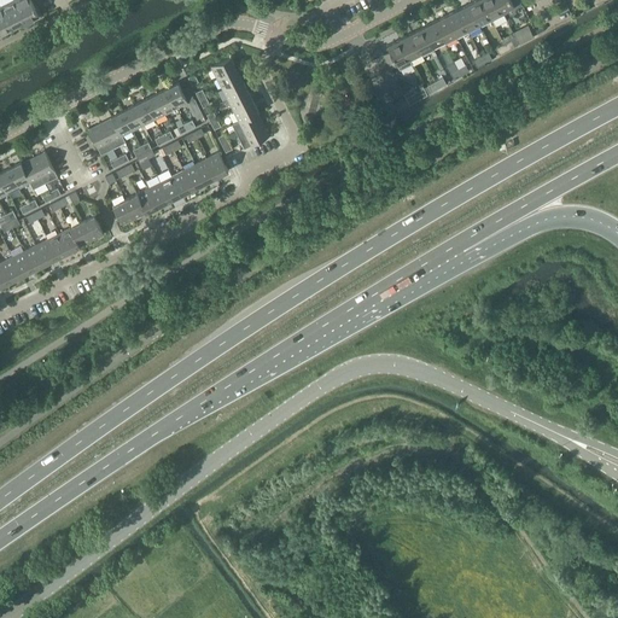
[(11,0),(1,6),(12,28),(25,21),(13,0),(11,0)]
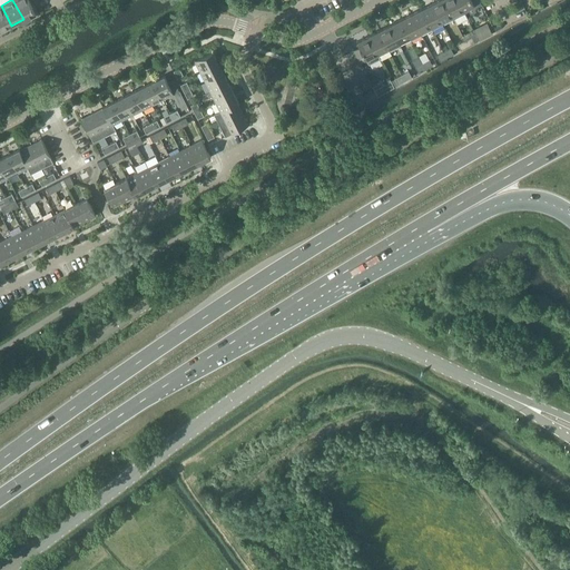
[(12,0),(23,19),(31,16),(32,17),(38,13),(35,6),(32,7),(29,0),(12,0)]
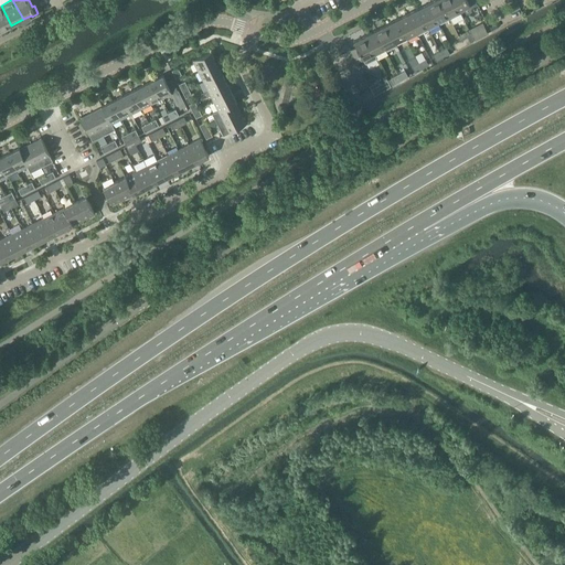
[(450,18),(440,0),(434,0),(429,3),(439,23),(450,18)]
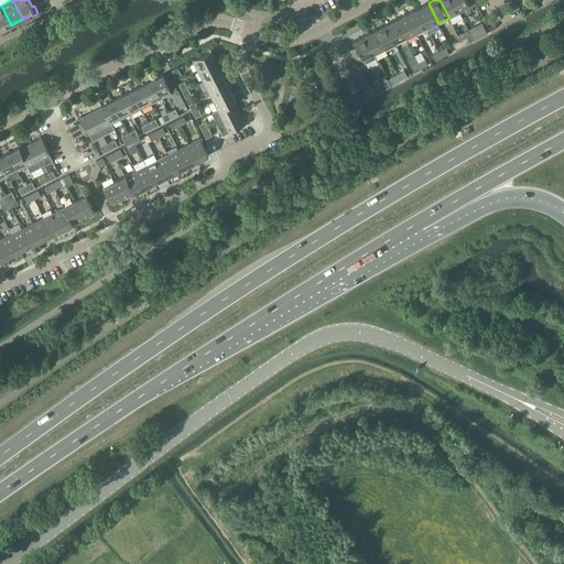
[(458,10),(453,0),(440,0),(449,18),(454,26),(465,21),(461,12),(458,10)]
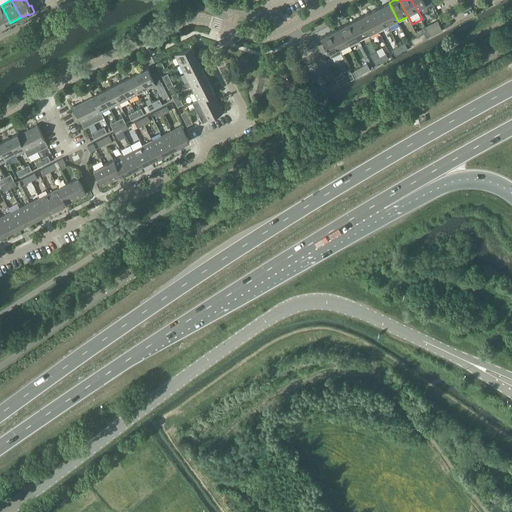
[(411,0),(416,9),(432,1),(431,0),(411,0)]
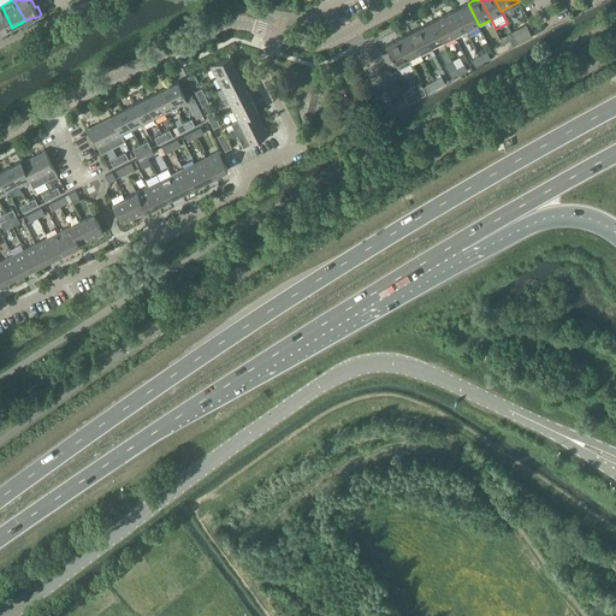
[(468,4),(456,10),(468,31),(479,25),(468,4)]
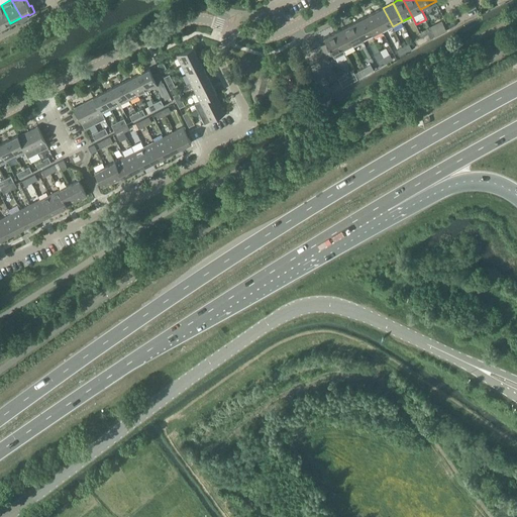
[(0,27),(10,23),(1,5),(0,4),(0,27)]
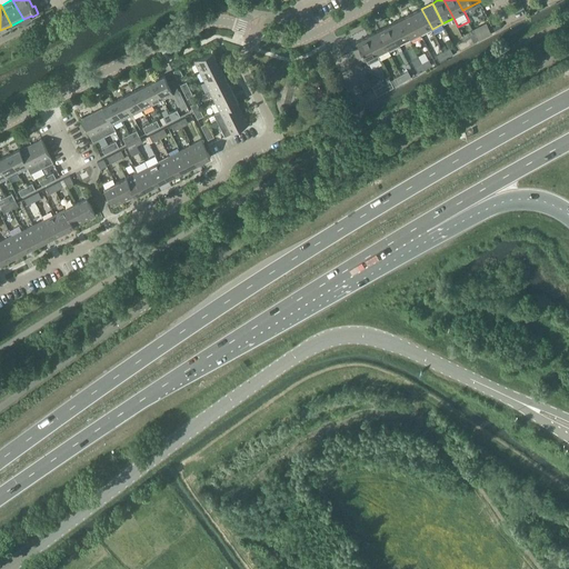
[(432,29),(421,9),(410,13),(421,35),(432,29)]
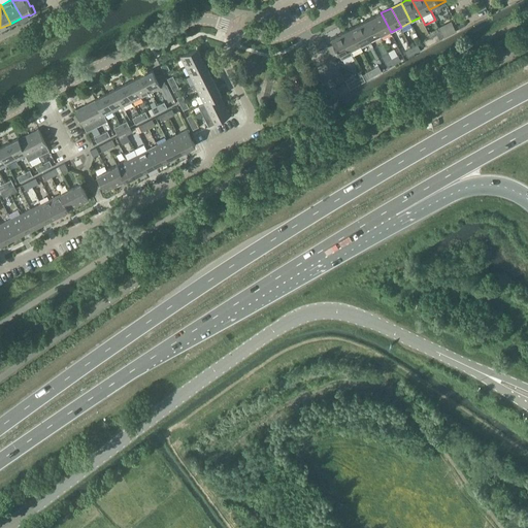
[(391,32),(381,12),(371,18),(382,37),(391,32)]
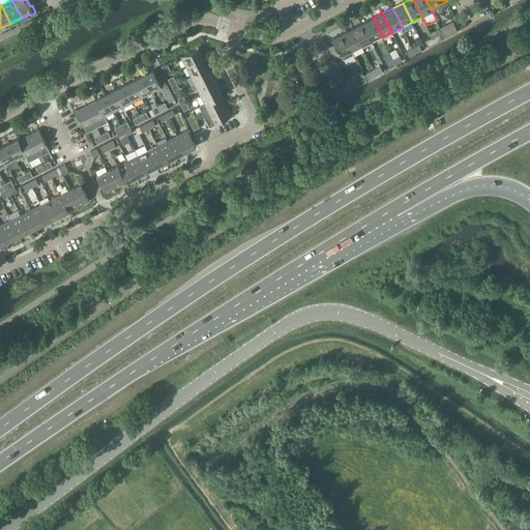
[(362,23),(373,42),(382,37),(383,37),(373,18),(362,23)]
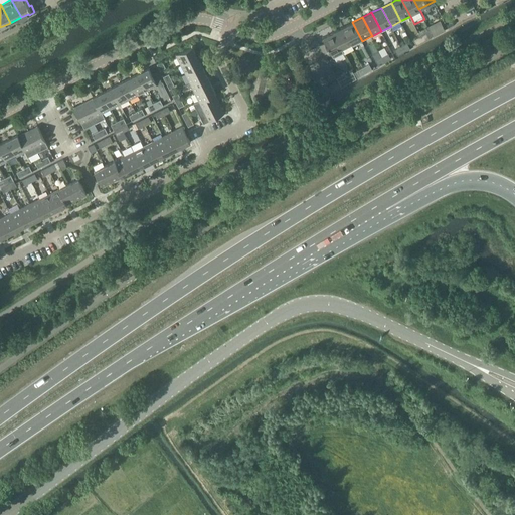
[(428,27),(434,36),(444,30),(440,21),(428,27)]
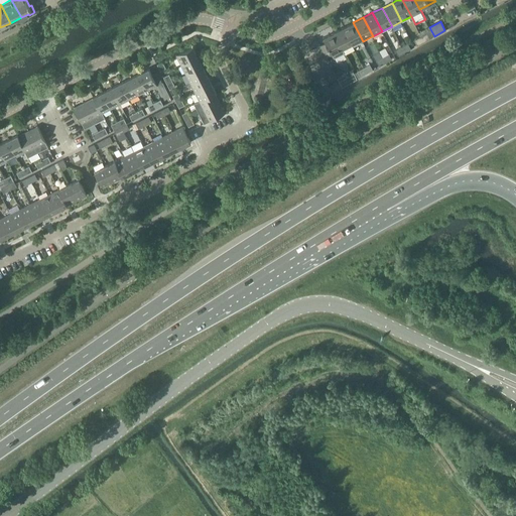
[(343,27),(352,43),(353,46),(363,41),(353,22),(343,27)]
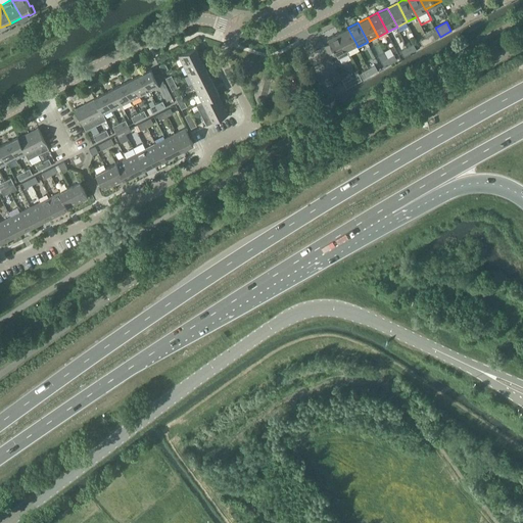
[(357,44),(347,28),(338,33),(346,49),(357,44)]
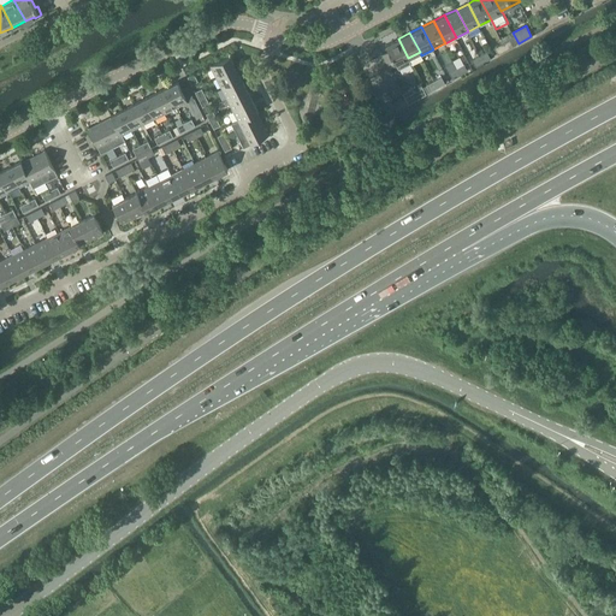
[(410,63),(408,58),(398,39),(386,45),(389,49),(383,53),(389,67),(396,64),(398,69),(410,63)]
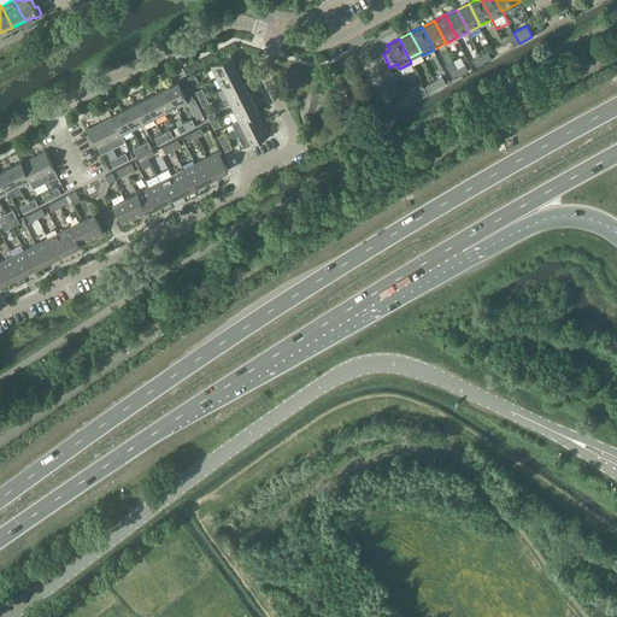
[(504,43),(507,50),(515,46),(511,39),(504,43)]
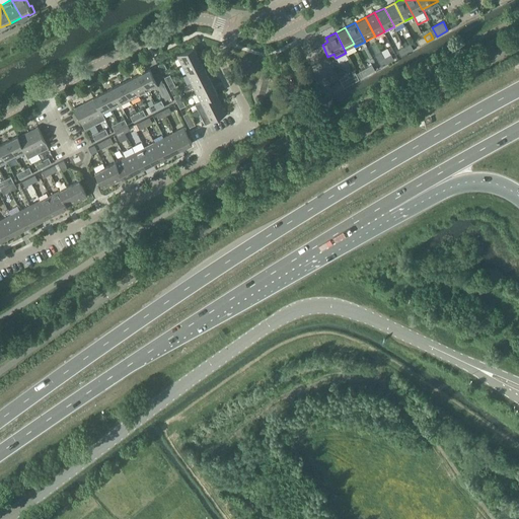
[(427,42),(424,36),(417,40),(420,45),(427,42)]
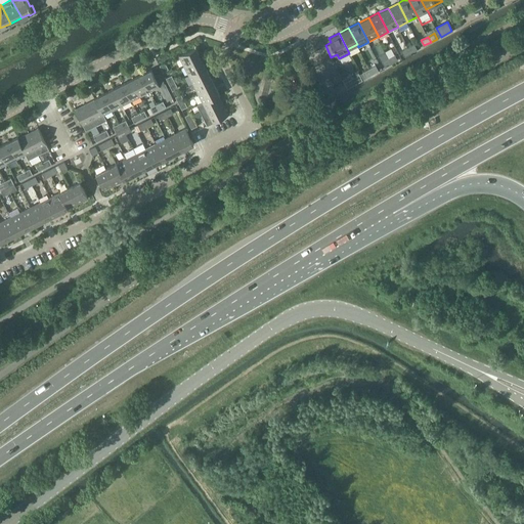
[(408,47),(411,52),(418,49),(415,44),(408,47)]
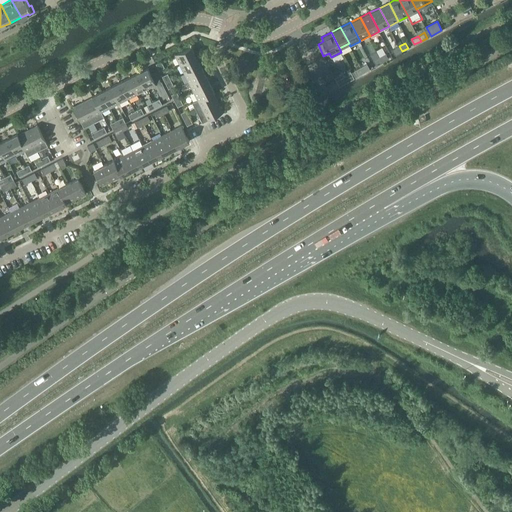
[(179,63),(196,55),(191,46),(175,54),(179,63)]
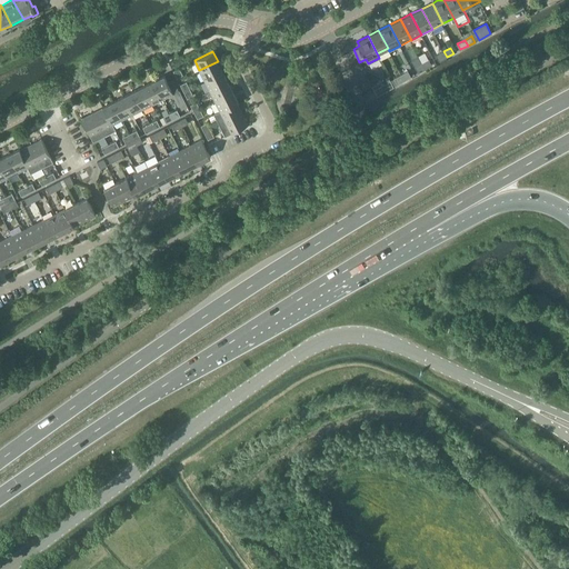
[(447,57),(443,51),(436,55),(439,61),(447,57)]
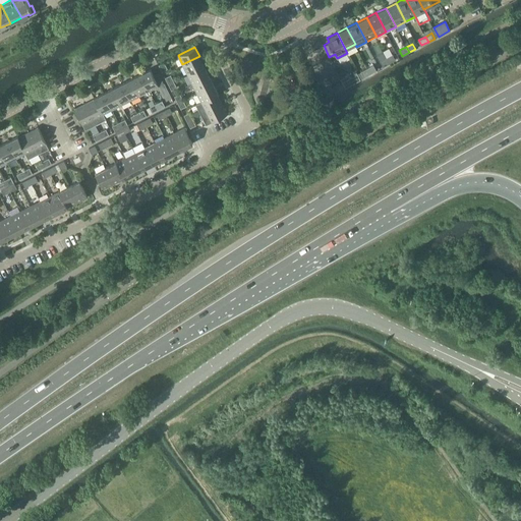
[(387,57),(390,63),(396,59),(393,54),(387,57)]
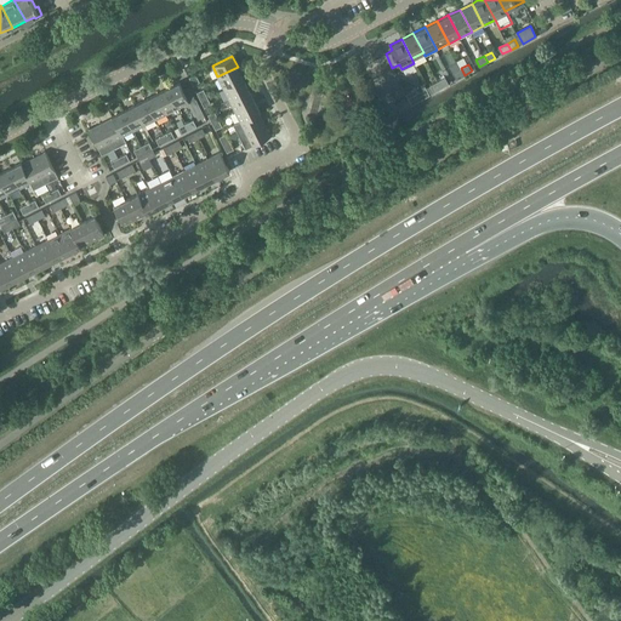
[(223,87),(243,78),(238,67),(217,77),(223,87)]
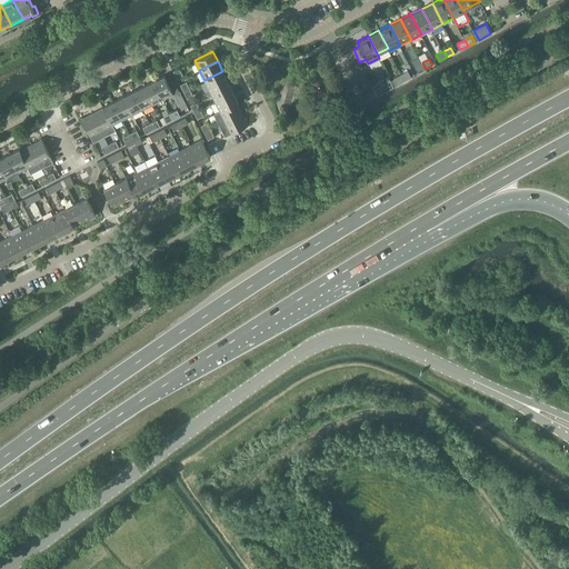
[(426,69),(422,62),(415,67),(418,72),(426,69)]
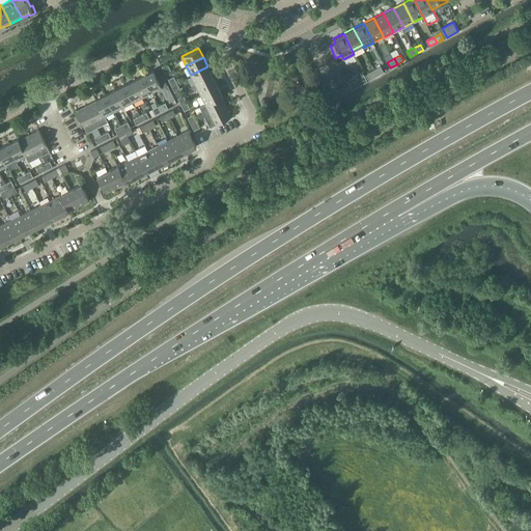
[(167,63),(162,66),(165,73),(171,70),(167,63)]
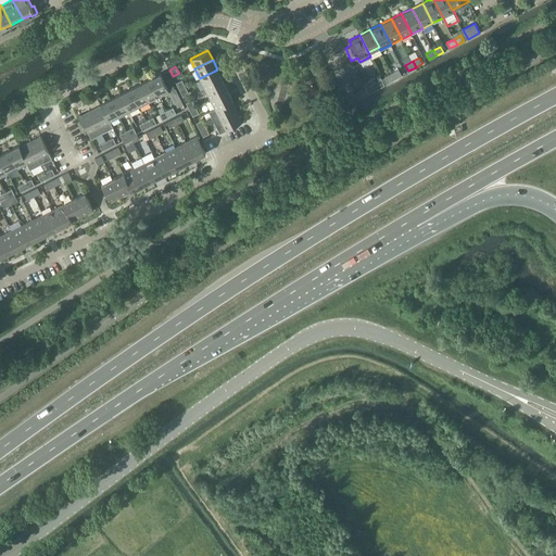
[(217,70),(200,78),(205,88),(223,79),(217,70)]
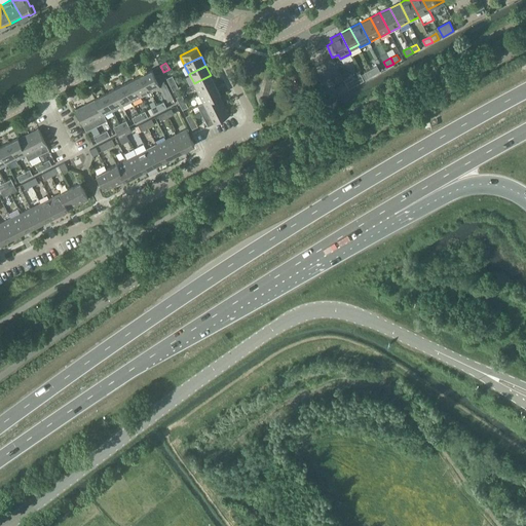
[(371,69),(374,74),(380,71),(377,66),(371,69)]
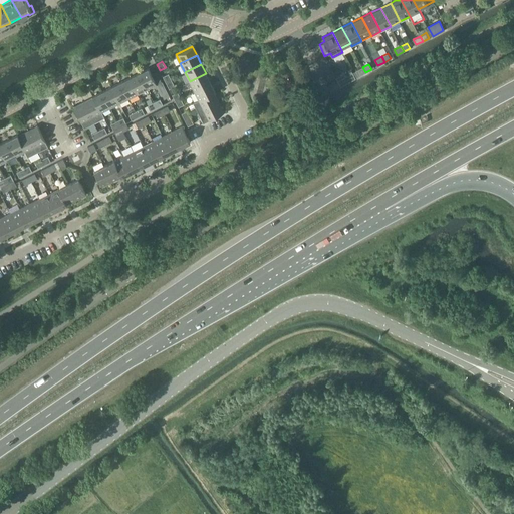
[(365,72),(362,67),(355,70),(358,76),(365,72)]
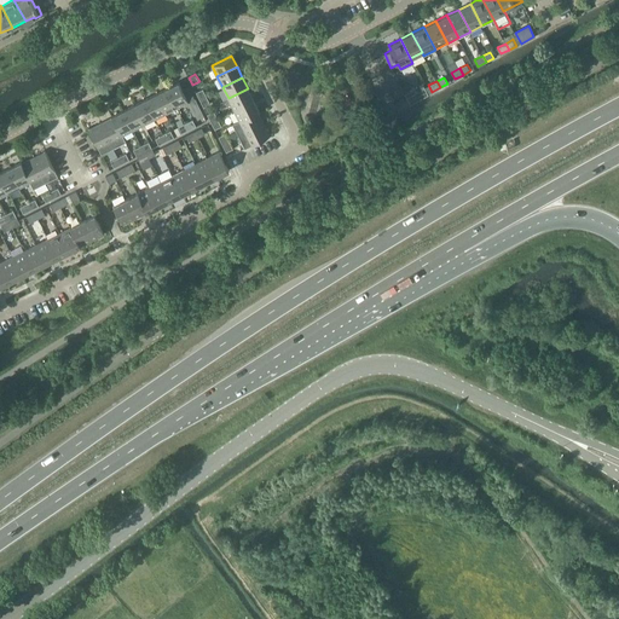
[(168,87),(178,108),(189,102),(179,82),(168,87)]
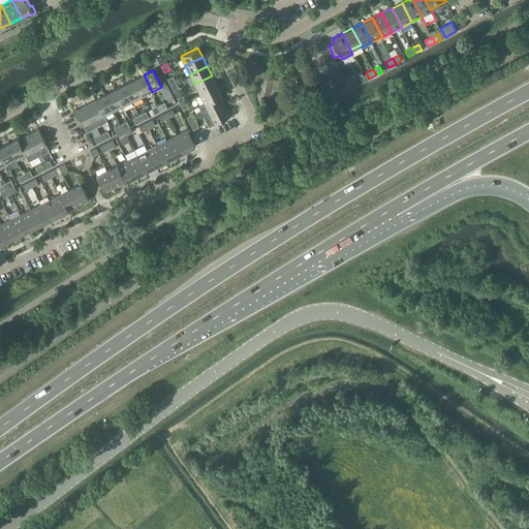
[(345,80),(347,83),(350,89),(366,81),(362,71),(345,80)]
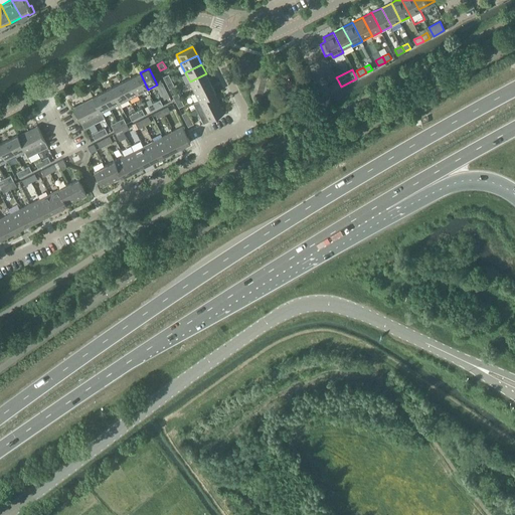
[(130,77),(139,94),(148,90),(140,72),(130,77)]
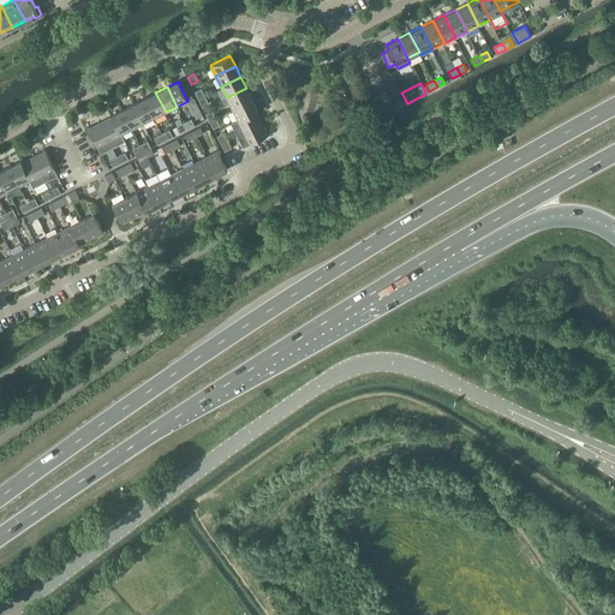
[(198,99),(204,95),(201,88),(195,91),(198,99)]
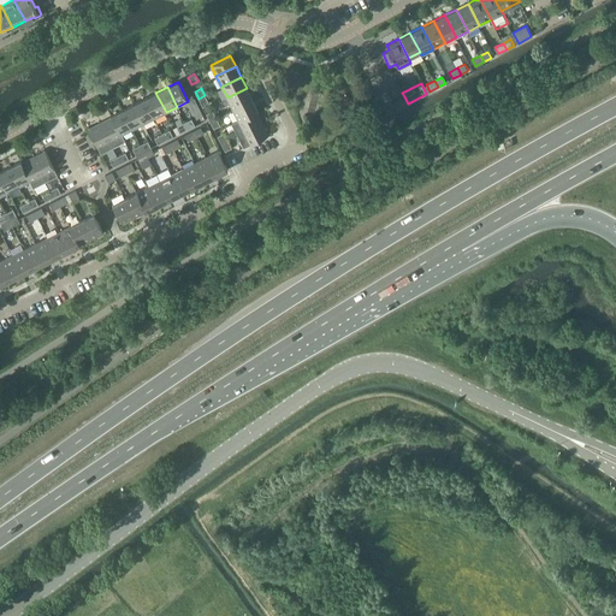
[(232,108),(252,99),(247,88),(227,98),(232,108)]
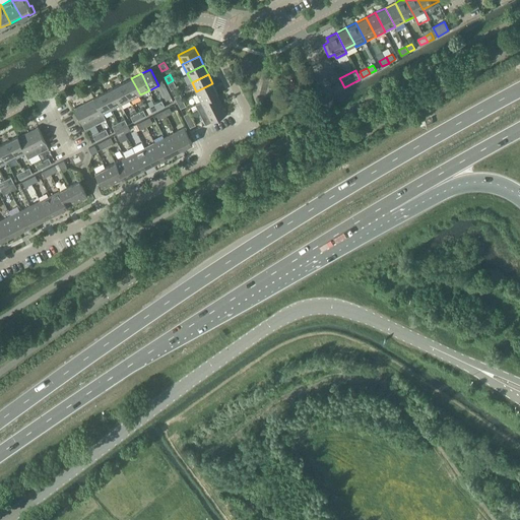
[(122,82),(131,100),(140,94),(131,78),(122,82)]
